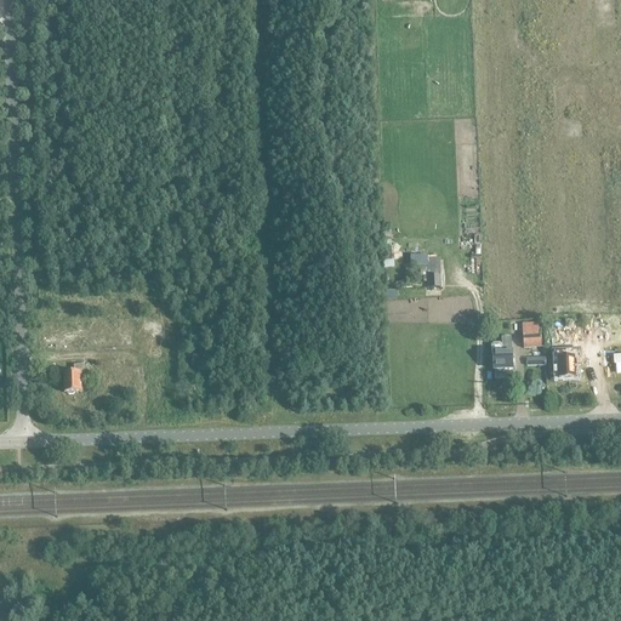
[(436,277),(434,260),(427,260),(427,267),(420,268),(421,277),(427,277),(428,289),(442,288),(442,275),(436,277)]
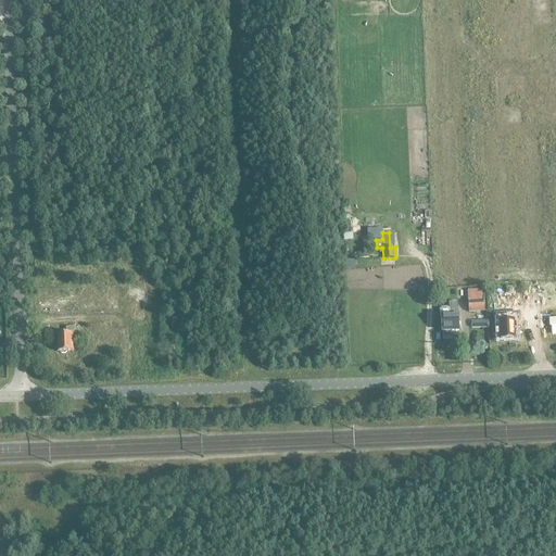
[(469,313),(484,312),(483,300),(468,301),(469,313)]
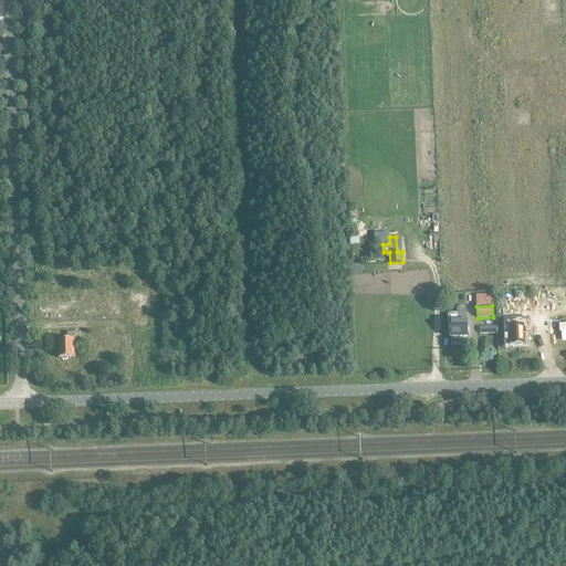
[(467,337),(467,322),(465,308),(458,308),(457,315),(456,313),(450,313),(448,316),(448,322),(450,322),(451,338),(451,342),(461,341),(461,337),(467,337)]
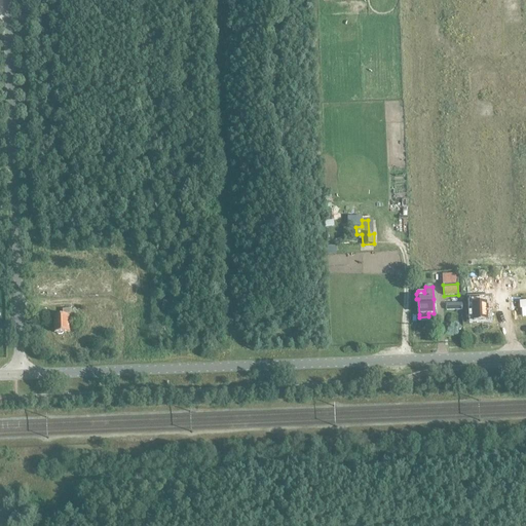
[(488,321),(487,312),(492,312),(491,304),(494,303),(494,299),(489,299),(489,297),(481,297),(482,304),(473,305),(474,322),(475,322),(477,324),(481,324),(482,322),(488,321)]
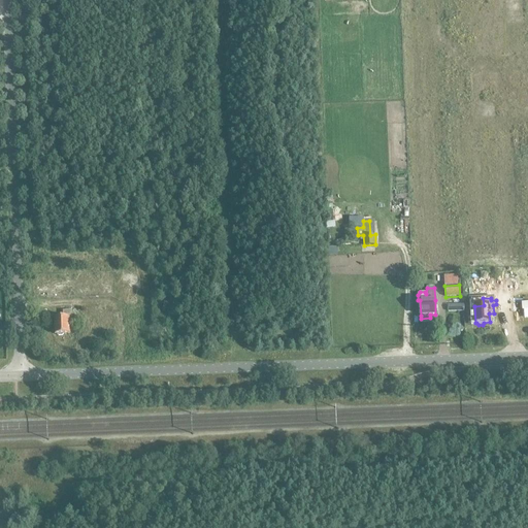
[(90,325),(111,325),(111,316),(90,317),(90,325)]
